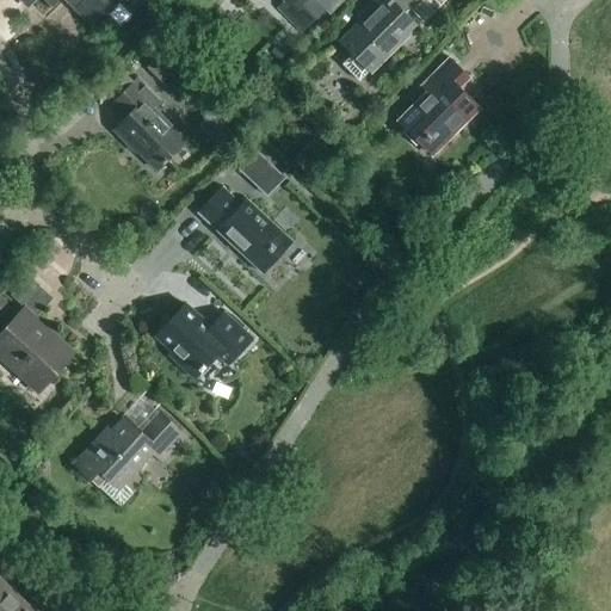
[(44,0),(53,7),(49,11),(50,12),(61,0),(68,0),(73,5),(71,7),(93,30),(122,0),(44,0)]
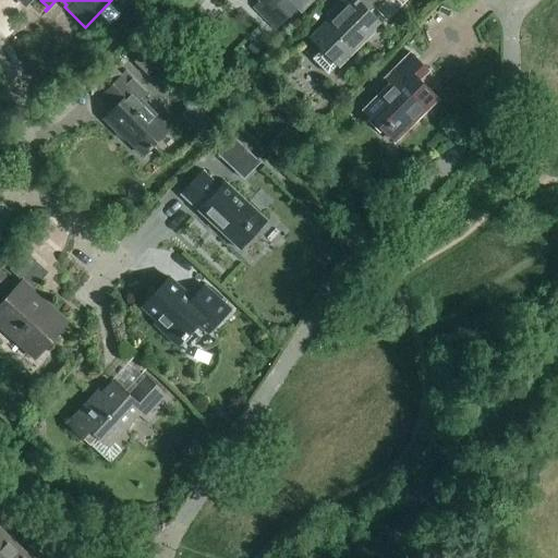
[(255,0),(259,3),(253,10),(275,32),(296,11),(286,0),(255,0)]
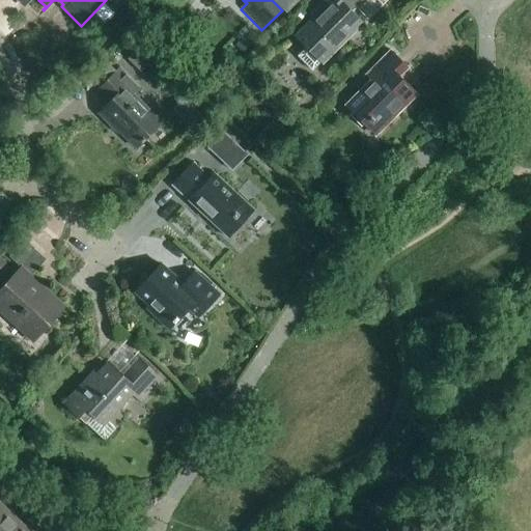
[(298,58),(312,72),(315,70),(320,63),(323,64),(347,39),(344,36),(358,22),(362,25),(363,25),(351,14),(364,0),(327,0),(311,17),(313,20),(296,37),(306,49),(301,55),(298,58)]
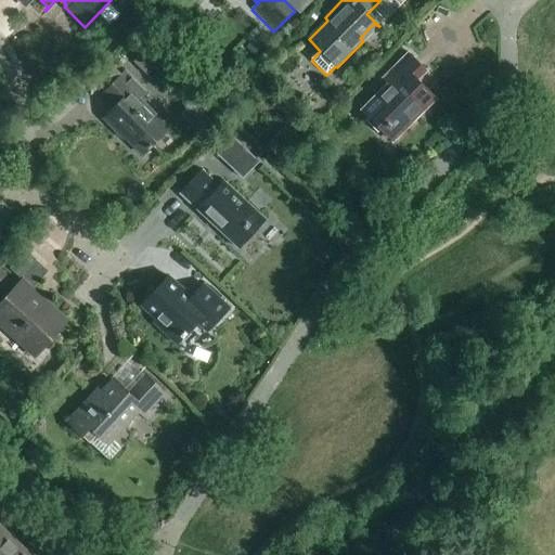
[(383,79),(388,86),(362,112),(392,142),(435,100),(416,81),(426,73),(408,54),(383,79)]
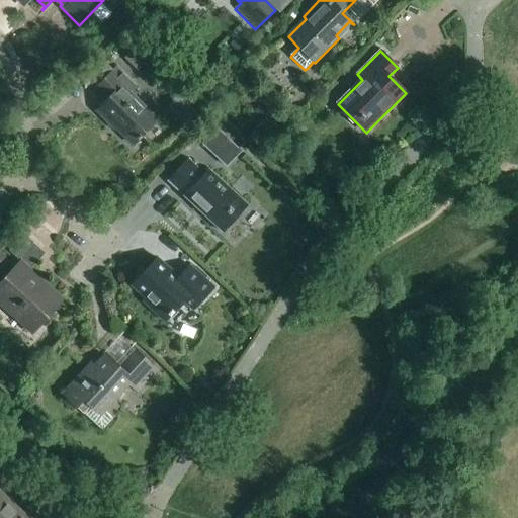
[(130,96),(137,89),(116,69),(97,87),(109,99),(96,111),(111,126),(112,125),(134,146),(157,123),(130,96)]
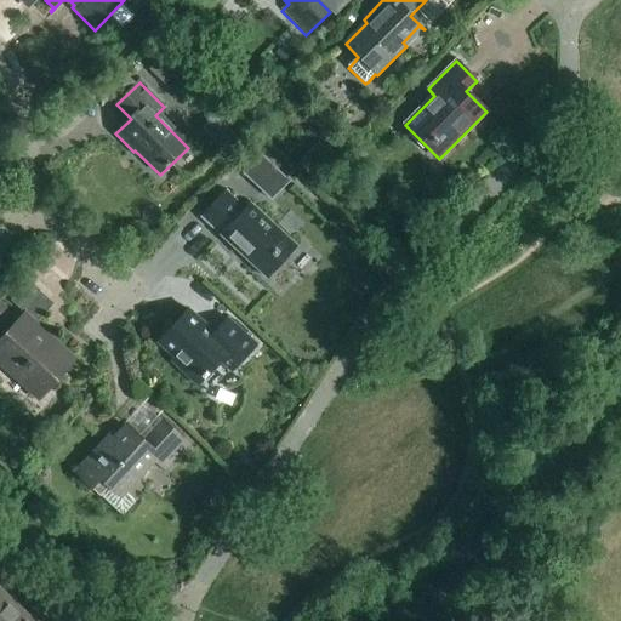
[(278,170),(257,149),(238,169),(258,189),(278,170)]
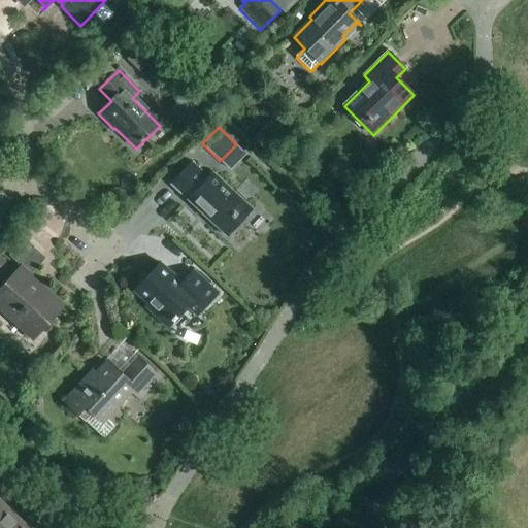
[(264,151),(271,143),(263,136),(256,143),(264,151)]
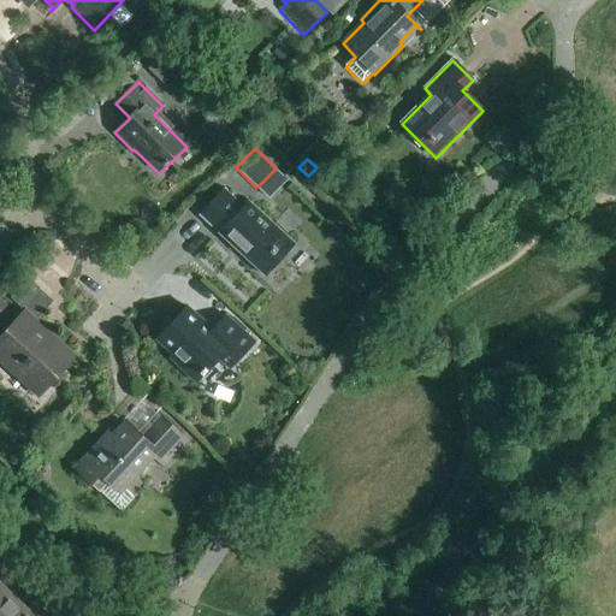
[(199,217),(265,278),(284,258),(277,252),(288,238),(249,202),(243,208),(224,190),(199,217)]
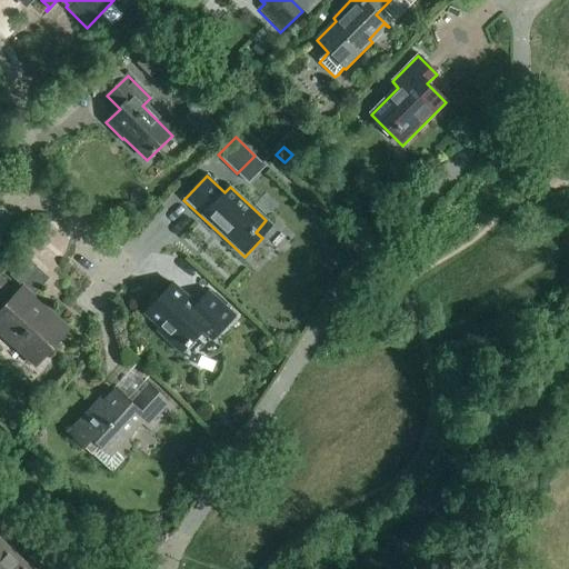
[(348,206),(337,216),(347,226),(357,216),(348,206)]
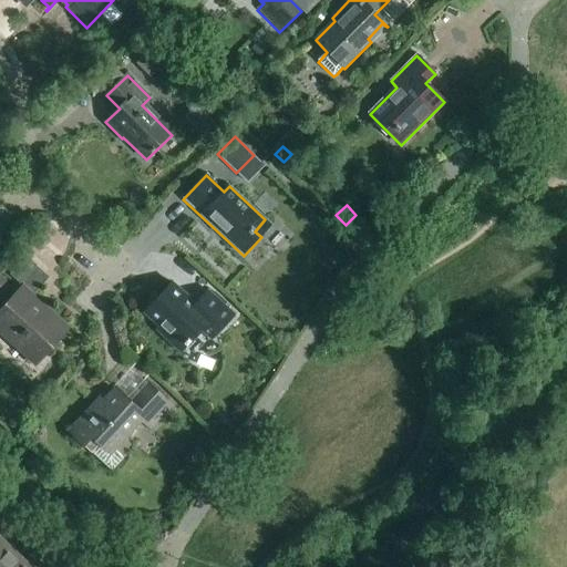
[(34,296),(49,279),(35,267),(10,295),(17,300),(0,317),(0,336),(31,366),(68,326),(34,296)]
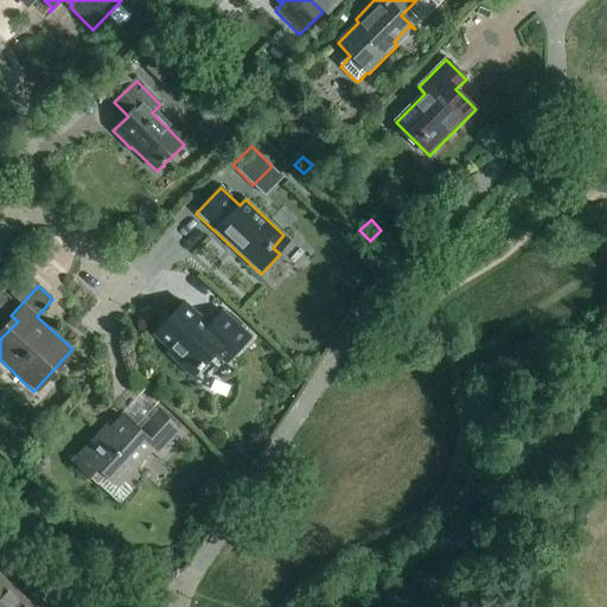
[(177,363),(193,377),(216,353),(227,364),(249,339),(222,313),(209,327),(184,305),(155,336),(180,358),(177,363)]
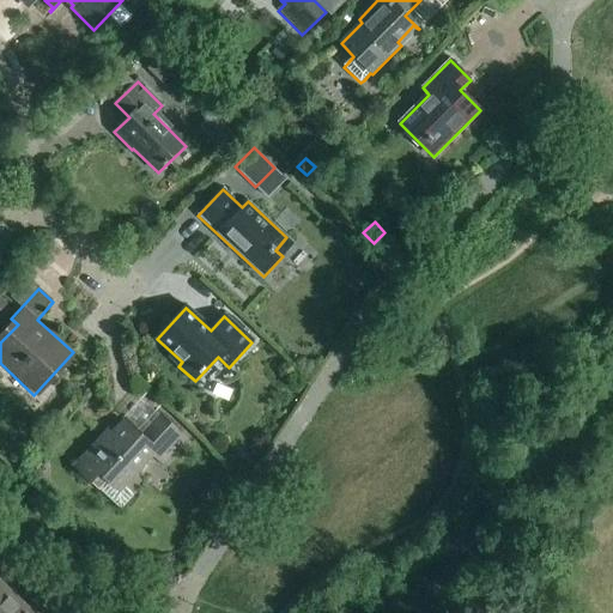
[(103,475),(120,491),(152,455),(162,465),(184,439),(159,417),(141,437),(125,422),(105,442),(102,438),(76,468),(93,485),(103,475)]
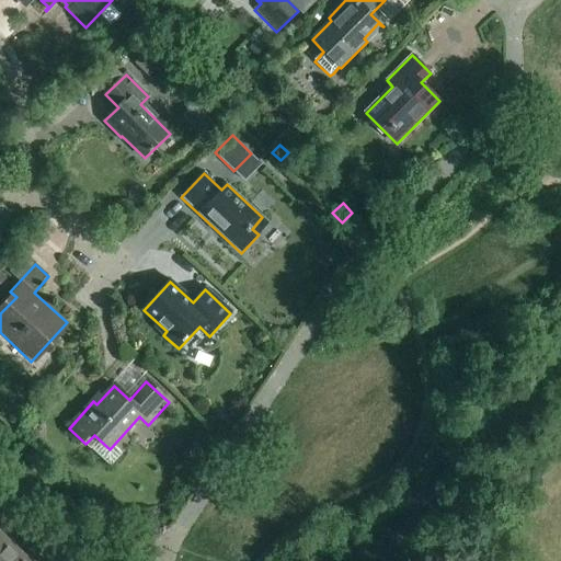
[(0,560),(21,560),(7,547),(9,544),(0,535),(0,560)]
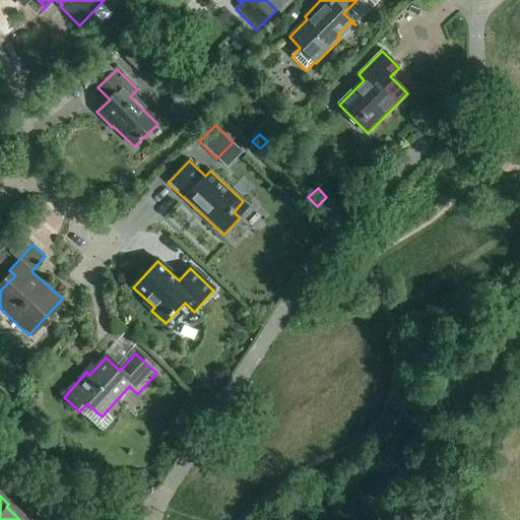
All buildings are outlined.
